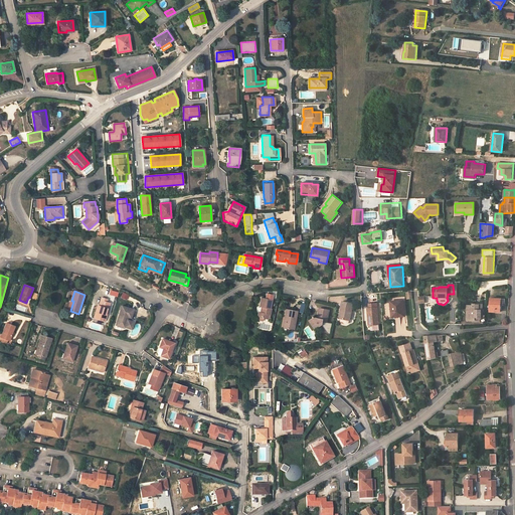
[(258,316),(262,317),(266,318),(268,318),(269,314),(271,315),(272,309),(271,309),(273,299),(278,299),(277,292),(275,291),(266,291),(267,299),(262,298),(260,307),(262,307),(261,313),(259,312),(258,316)]
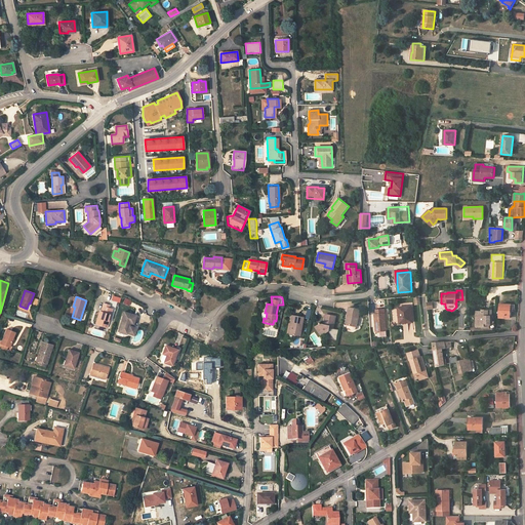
[(38,306),(40,299),(34,297),(32,304),(38,306)]
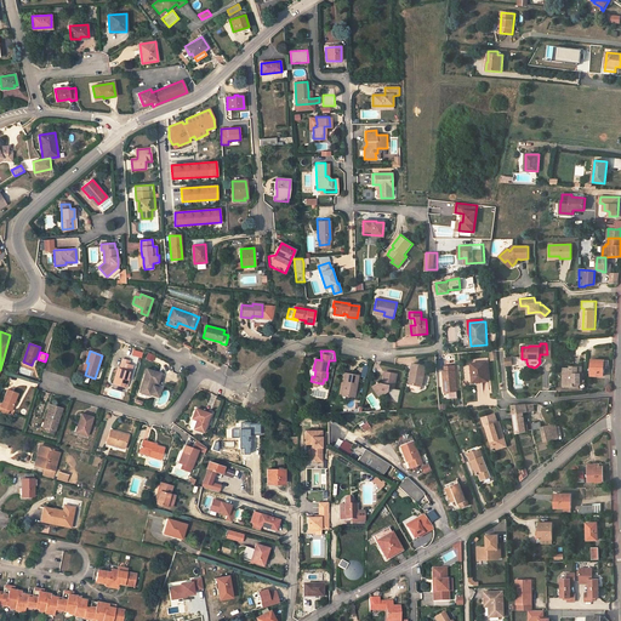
[(130,362),(123,359),(120,369),(118,369),(114,383),(126,387),(134,365),(129,364),(130,362)]
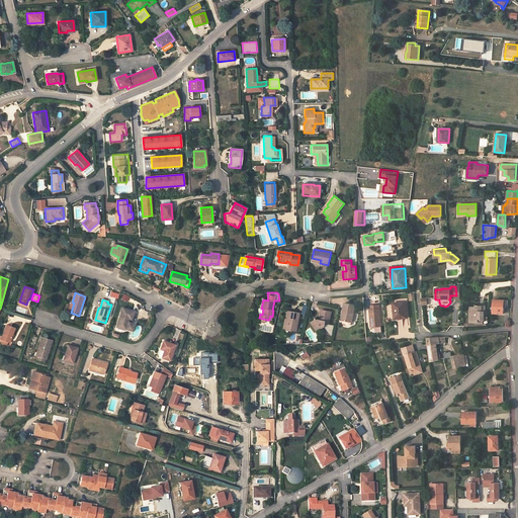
[(503,314),(504,308),(504,300),(494,299),(493,314),(503,314)]
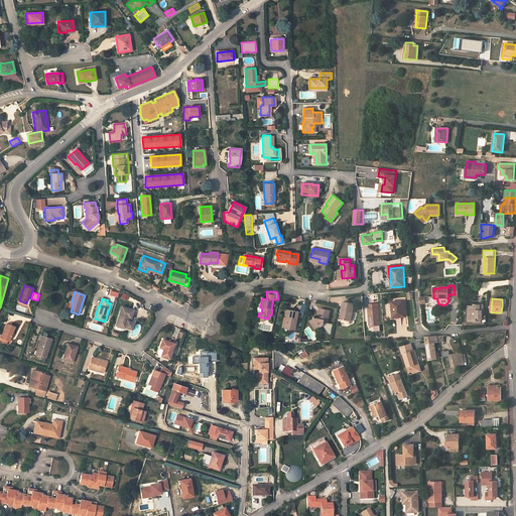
[(404,300),(393,301),(394,310),(392,310),(393,317),(405,316),(404,300)]
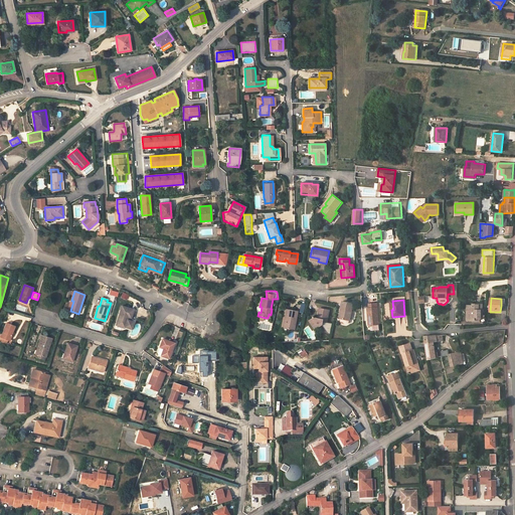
[(343,301),(341,309),(343,309),(341,318),(342,318),(349,320),(350,320),(353,304),(343,301)]
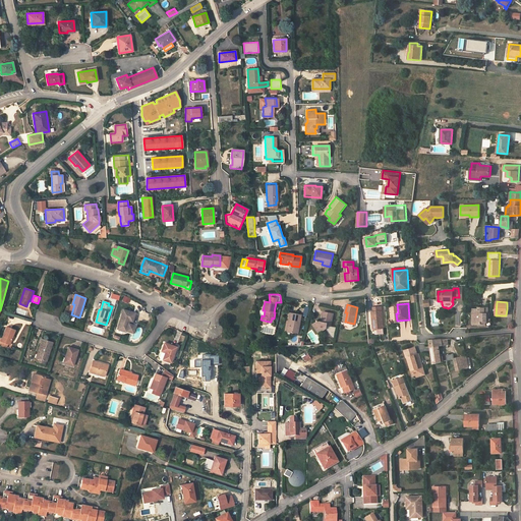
[(383,305),(372,306),(373,329),(384,329),(383,305)]
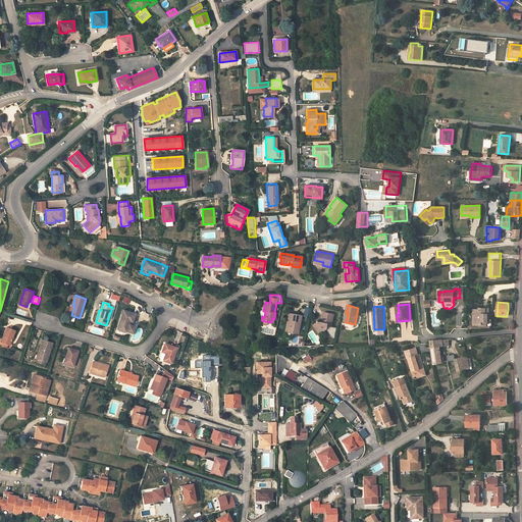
[(476,314),(476,324),(479,324),(482,324),(482,322),(486,322),(487,322),(488,314),(489,314),(489,308),(479,308),(479,309),(474,309),(474,314),(476,314)]
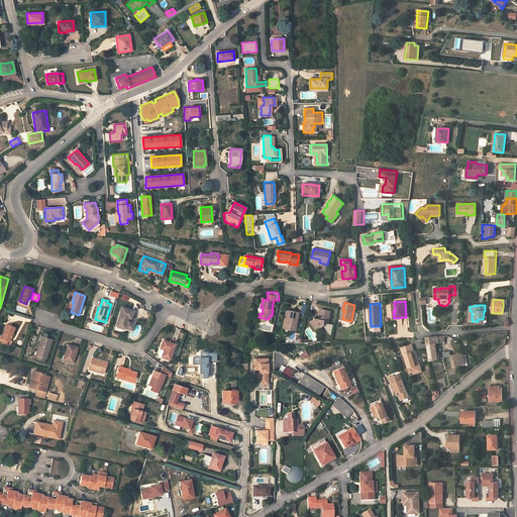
[(134,310),(122,307),(116,326),(125,329),(125,328),(132,330),(134,323),(130,322),(130,319),(131,319),(134,310)]
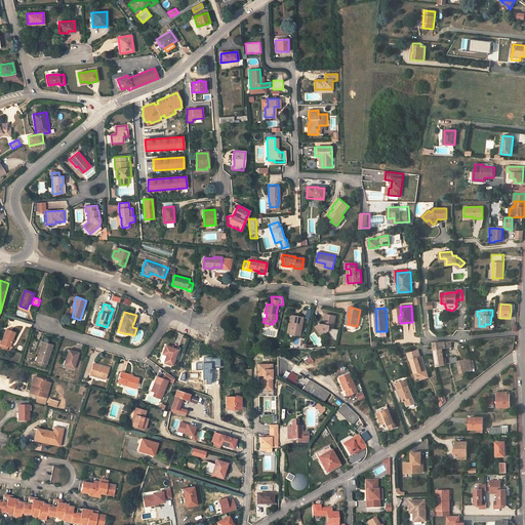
[(336,316),(327,314),(326,318),(325,318),(324,326),(318,325),(318,329),(322,335),(329,331),(330,328),(333,328),(336,316)]
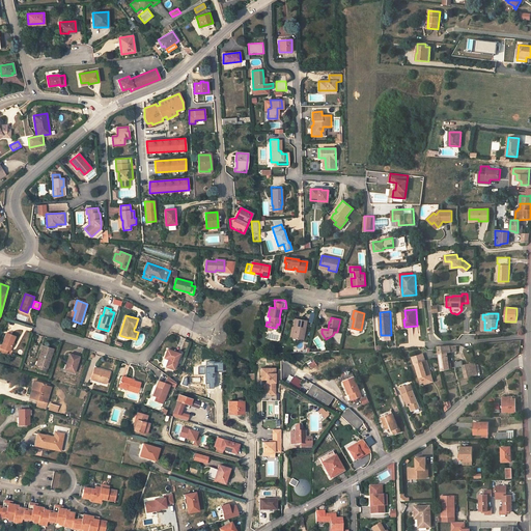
[(291,328),(289,337),(291,338),(303,340),(306,320),(296,318),(294,328),(291,328)]
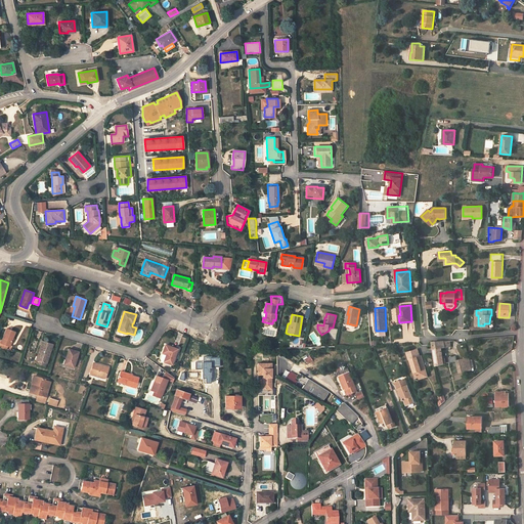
[(1,343),(3,344),(8,346),(9,346),(15,333),(6,329),(1,343)]
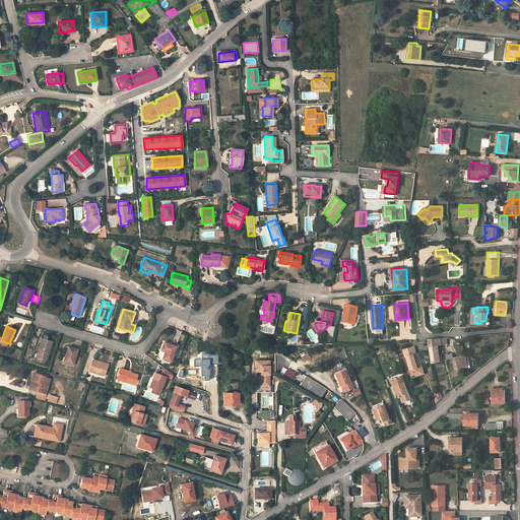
[(42,338),(39,350),(41,350),(39,359),(47,361),(53,341),(42,338)]
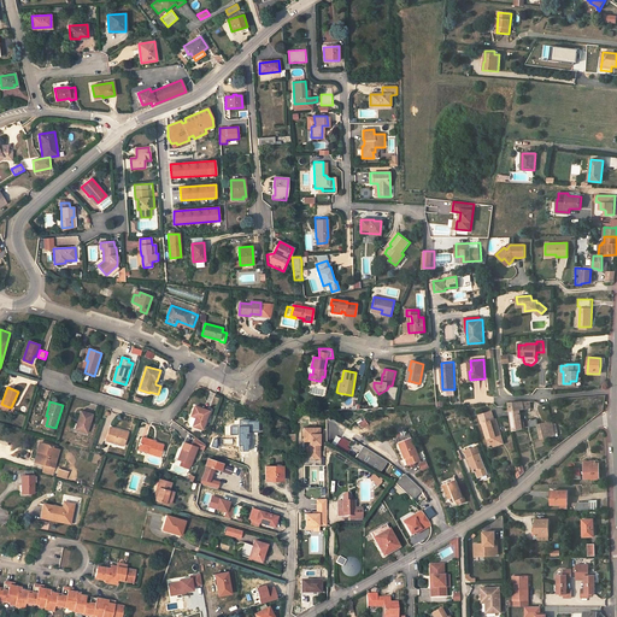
[(522,428),(522,422),(519,410),(532,409),(530,401),(509,403),(512,430),(522,429),(522,428)]
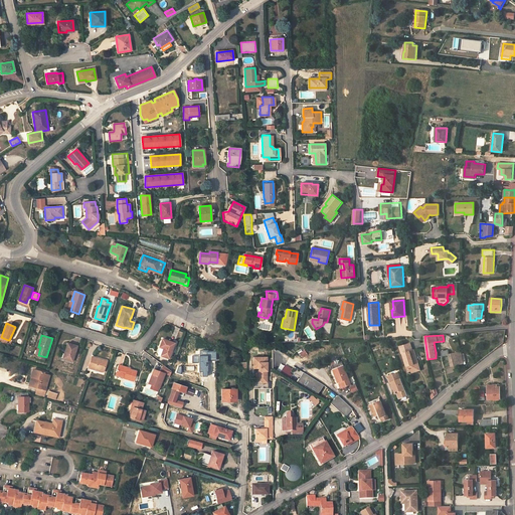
[(174,343),(162,339),(160,347),(158,353),(159,355),(169,359),(174,343)]
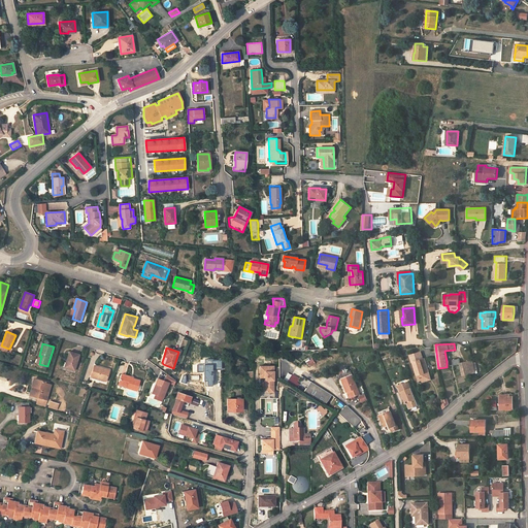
[(64,367),(74,370),(79,355),(69,352),(64,367)]
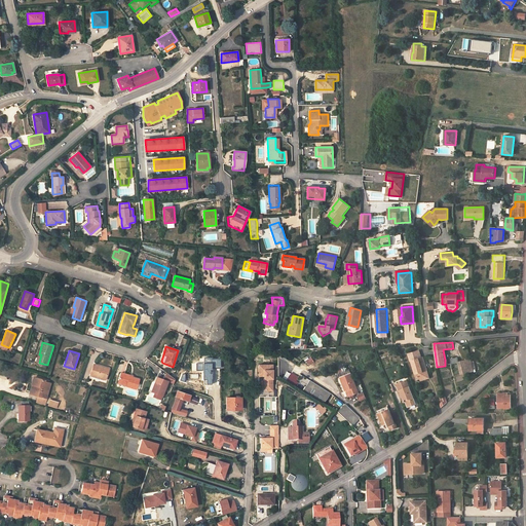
[(417,379),(420,378),(427,376),(425,371),(427,370),(423,357),(421,358),(419,350),(408,353),(410,361),(412,361),(417,379)]
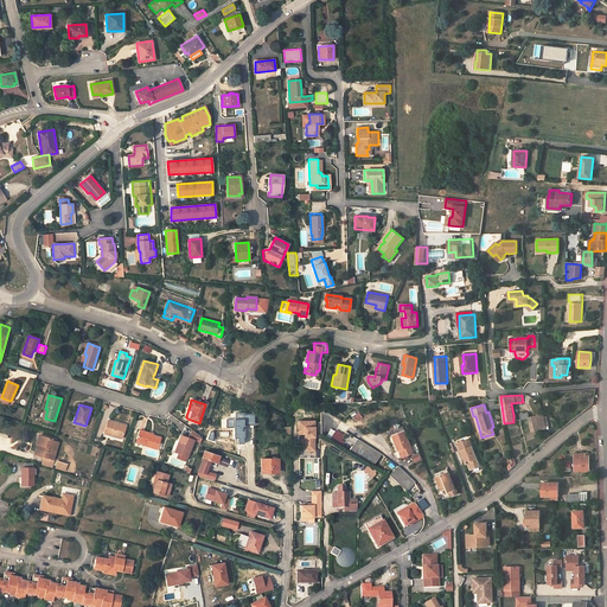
[(352,416),(356,421),(363,416),(359,411),(352,416)]
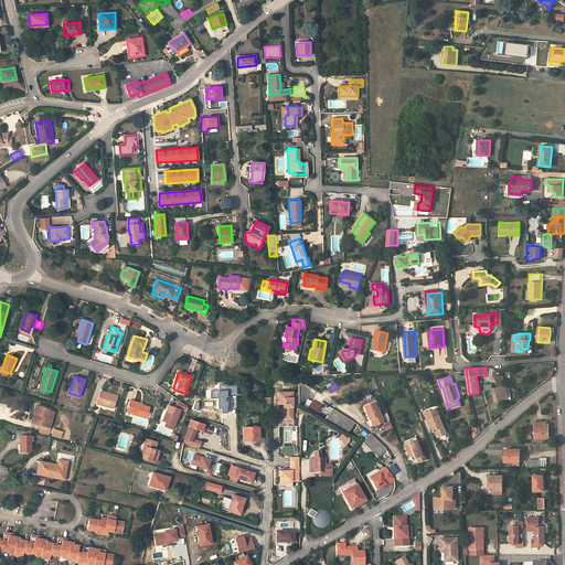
[(505,386),(499,387),(502,400),(508,398),(508,397),(511,396),(509,388),(507,388),(505,386)]
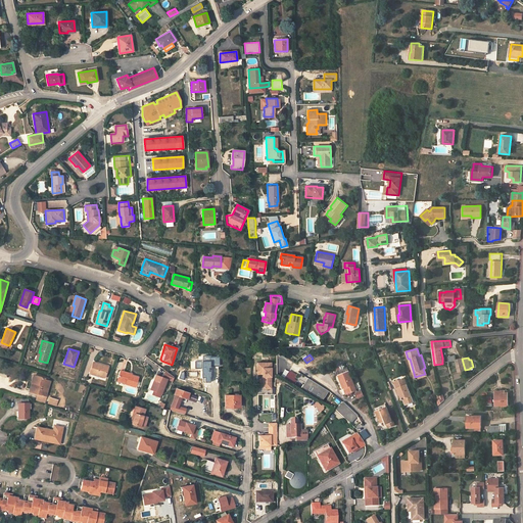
[(465,370),(462,359),(457,360),(457,361),(456,361),(458,372),(465,370)]
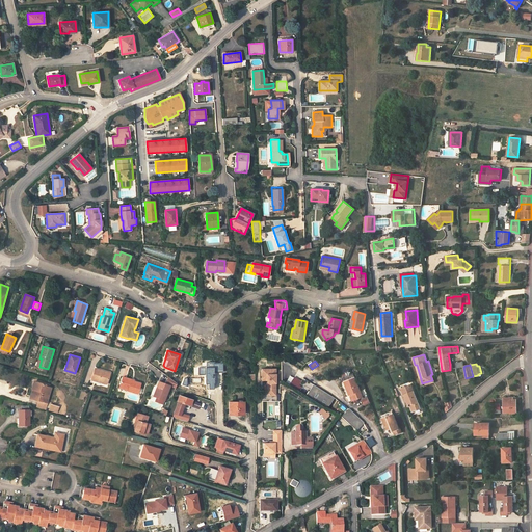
[(95,368),(91,379),(107,383),(110,373),(95,368)]
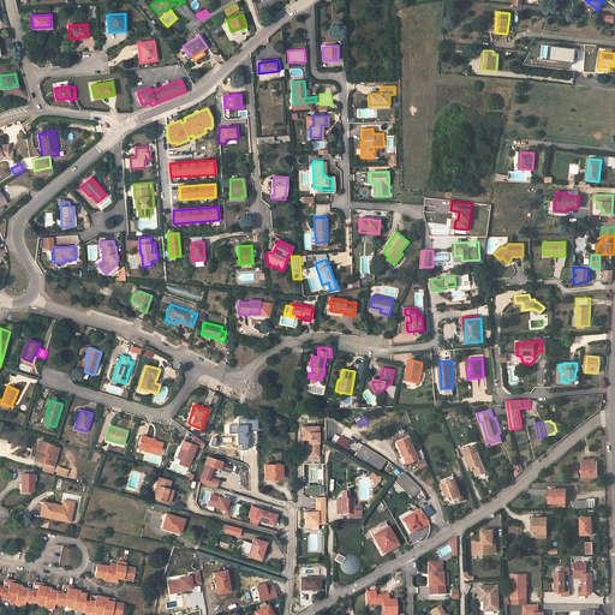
[(320,427),(303,427),(303,440),(309,440),(309,457),(320,457),(320,427)]
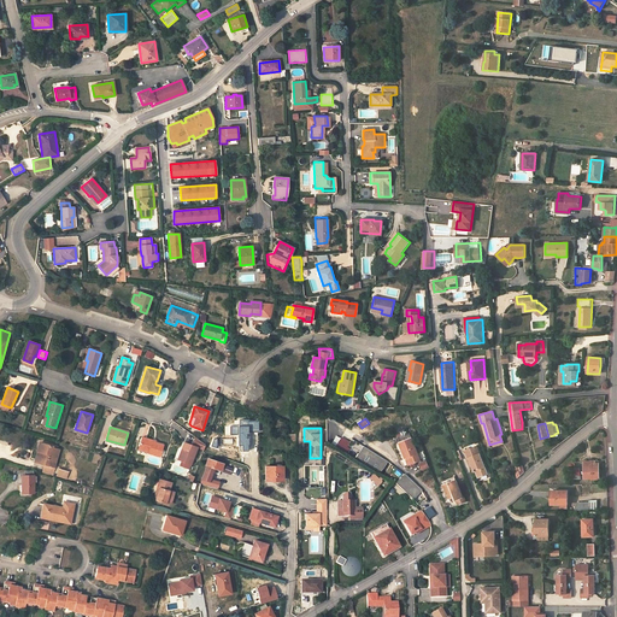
[(398,438),(406,458),(409,457),(411,464),(421,460),(410,433),(398,438)]
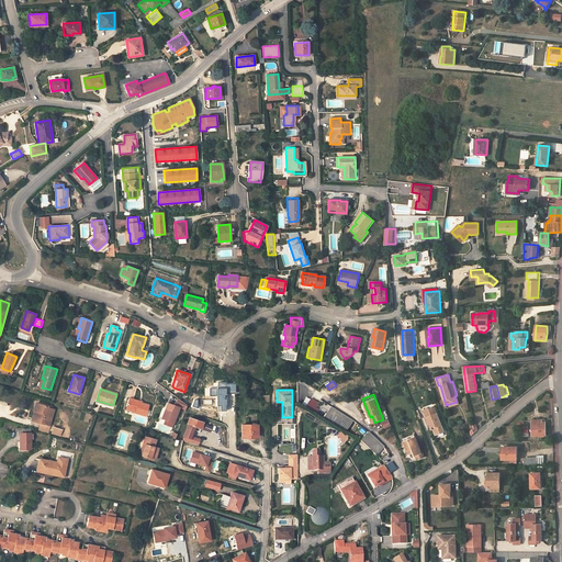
[(130,397),(126,408),(135,411),(135,412),(146,416),(149,405),(138,403),(138,401),(130,397)]
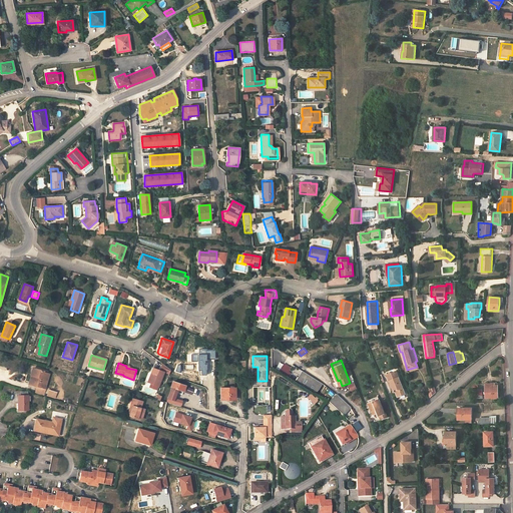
[(158,386),(163,373),(169,375),(170,370),(162,364),(160,371),(153,368),(148,382),(151,383),(158,386)]
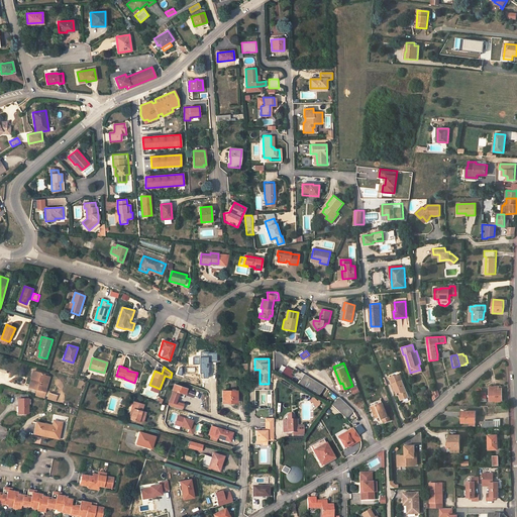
[(293,372),(286,368),(282,374),(291,380),(293,376),(291,375),(293,372)]
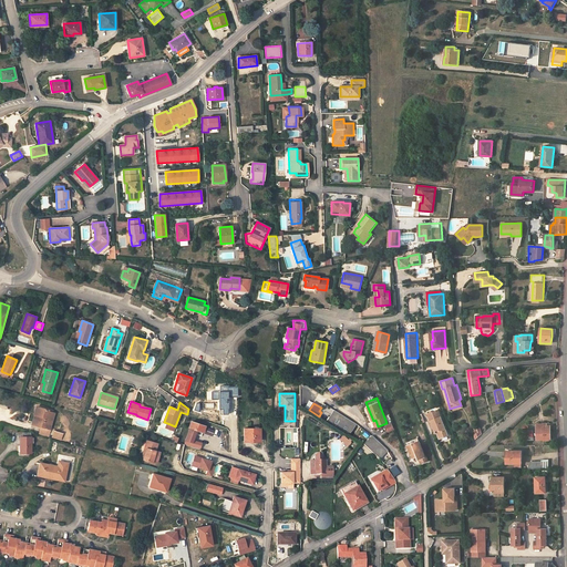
[(37,406),(34,414),(39,416),(37,425),(41,426),(50,429),(54,413),(49,411),(49,410),(37,406)]
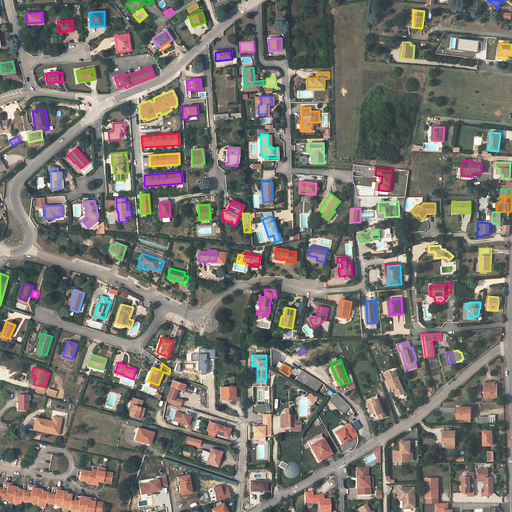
[(301,370),(295,380),(316,393),(322,383),(301,370)]
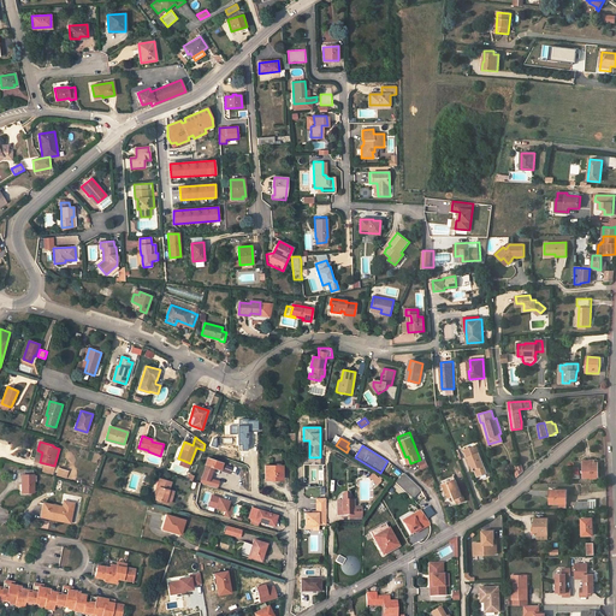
[(477,468),(480,477),(487,473),(477,445),(469,448),(467,452),(473,471),(475,469),(477,468)]
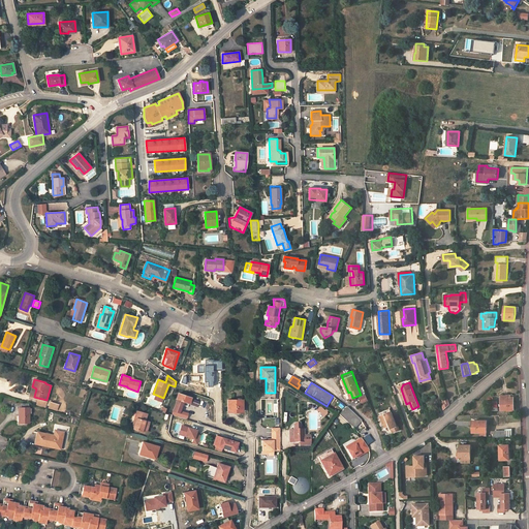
[(177,399),(173,414),(186,418),(188,414),(180,411),(183,402),(189,403),(191,398),(178,393),(177,399)]
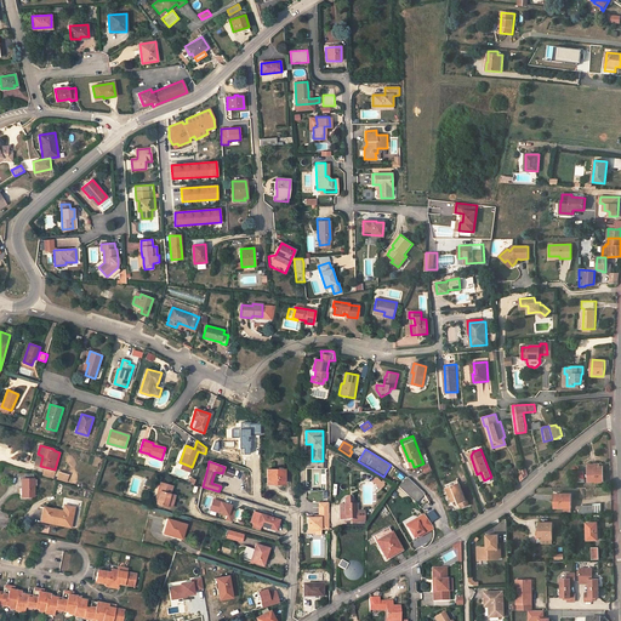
[(588,465),(588,482),(596,482),(603,482),(603,467),(599,467),(599,465),(588,465)]
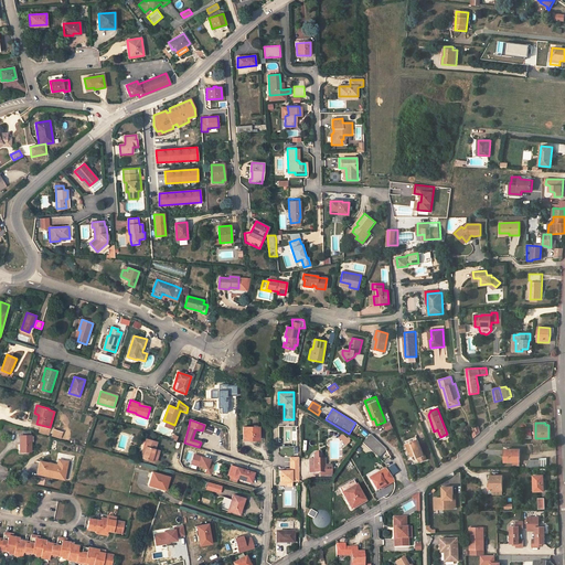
[(48,434),(50,427),(41,425),(39,432),(48,434)]
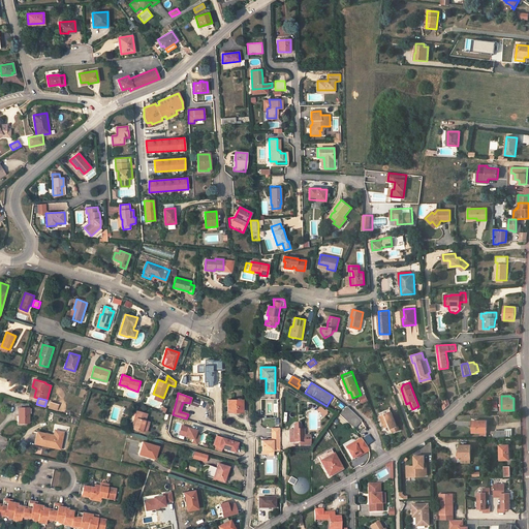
[(194,399),(192,405),(198,407),(200,401),(194,399)]
